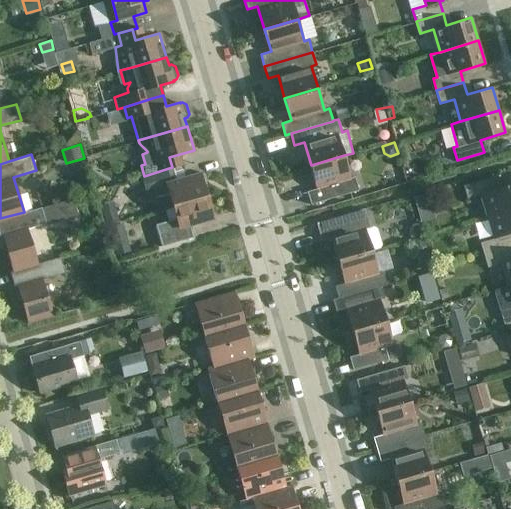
[(350,177),(344,155),(311,165),(317,188),(308,190),(311,203),(359,189),(355,176),(350,177)]
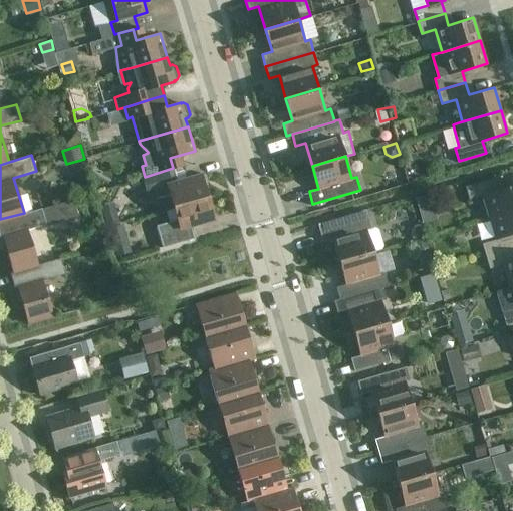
[(171,193),(174,206),(208,196),(202,173),(178,180),(174,168),(143,177),(147,190),(155,188),(157,197),(171,193)]
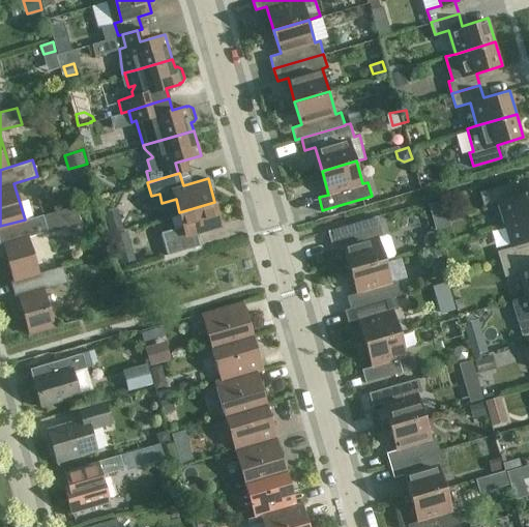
[(498,200),(505,223),(528,215),(528,189),(512,195),(508,183),(480,192),(485,204),(498,200)]
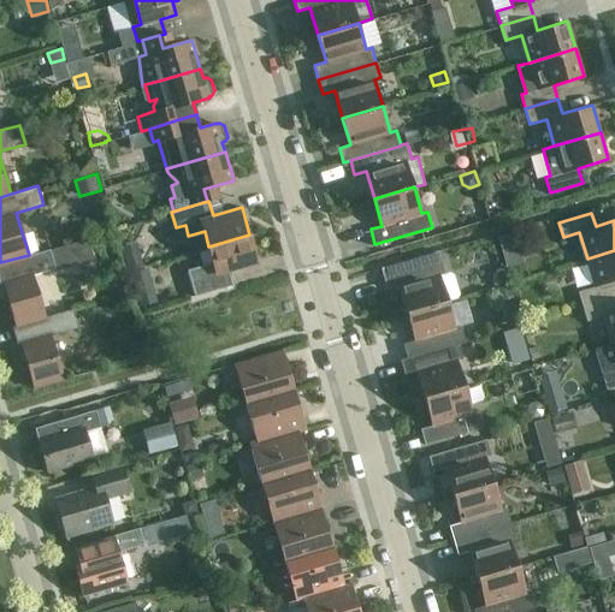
[(258,261),(249,235),(208,247),(213,262),(188,269),(196,295),(232,284),(229,269),(258,261)]
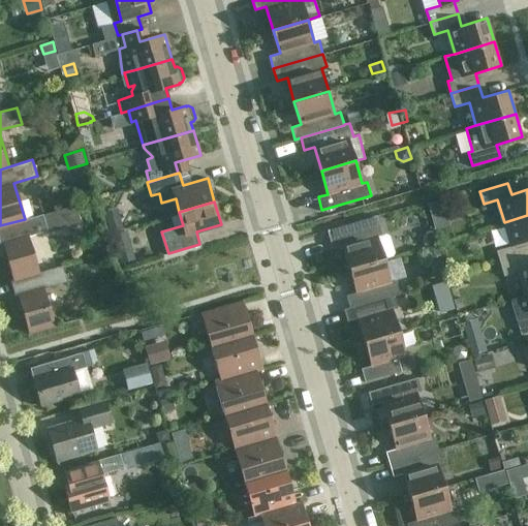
[(53,211),(43,213),(49,229),(48,229),(49,231),(58,228),(53,211)]
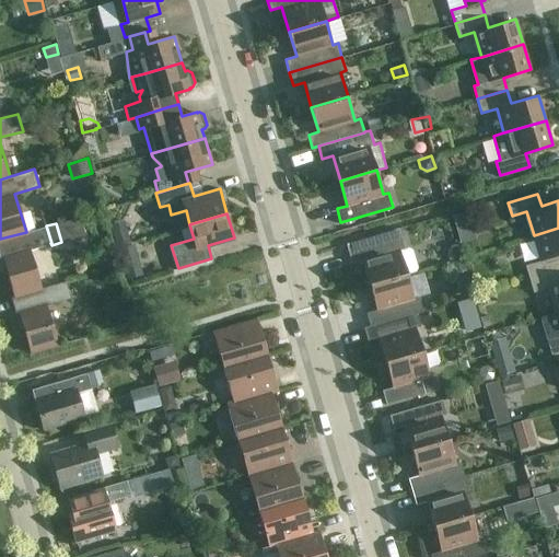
[(46,225),(26,232),(0,239),(0,256),(0,258),(4,257),(15,294),(15,296),(43,288),(42,287),(31,250),(50,243),(51,243),(46,225)]
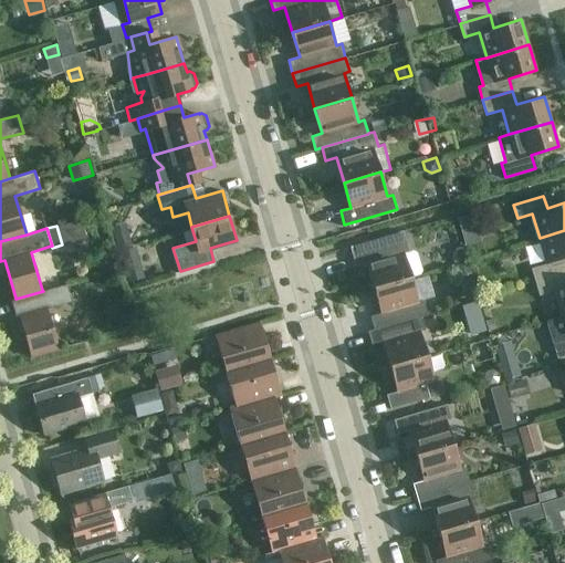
[(409,250),(405,236),(403,229),(351,244),(356,266),(367,262),(374,287),(411,277),(410,275),(420,272),(422,269),(417,251),(414,249),(409,250)]
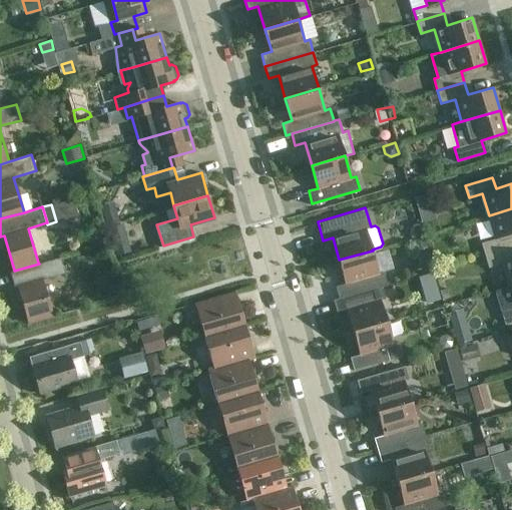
[(485,255),(511,246),(511,242),(509,234),(511,233),(511,208),(489,215),(495,237),(482,241),(485,255)]
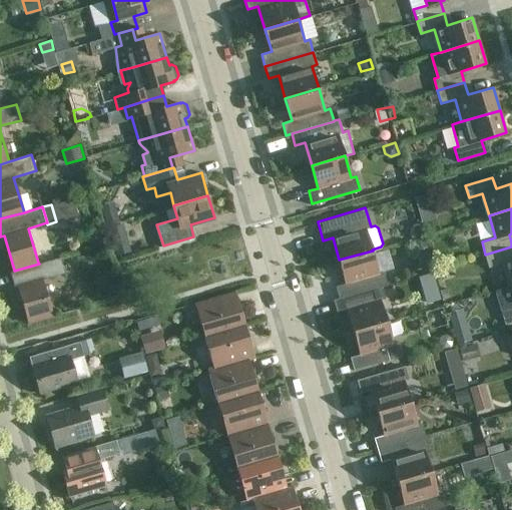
[(117,210),(105,214),(107,223),(120,220),(117,210)]
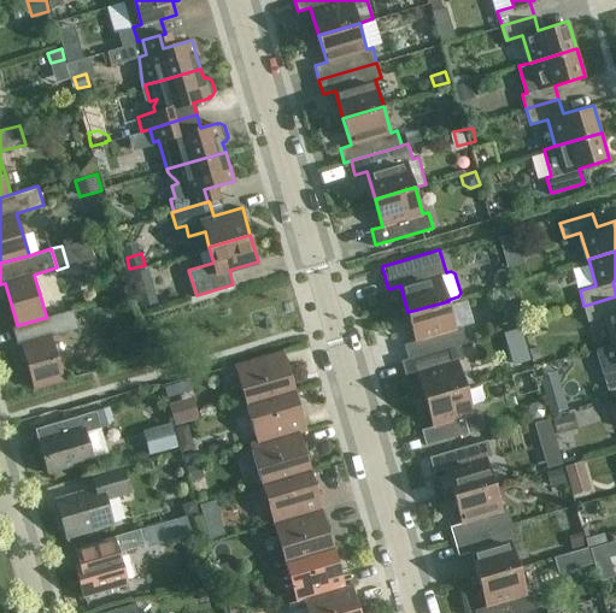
[(130,272),(136,290),(146,287),(151,278),(148,267),(130,272)]
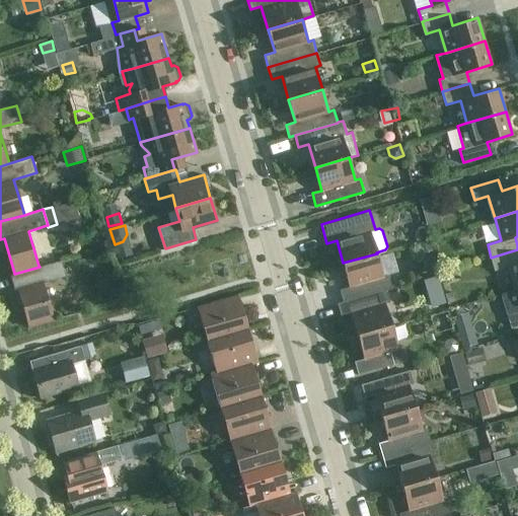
[(429,237),(417,241),(420,252),(432,248),(429,237)]
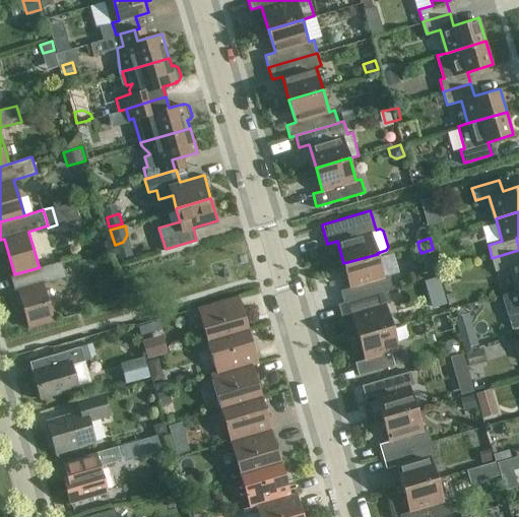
[(510,266),(516,288),(518,287),(518,250),(492,258),(496,270),(510,266)]
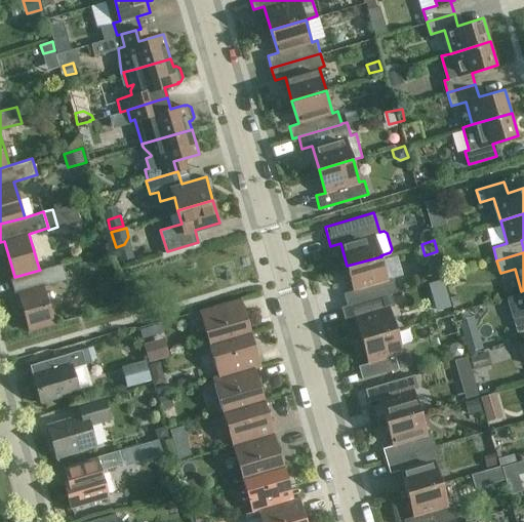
[(381,256),(347,266),(354,289),(344,292),(348,305),(391,292),(397,290),(393,277),(388,279),(381,256)]
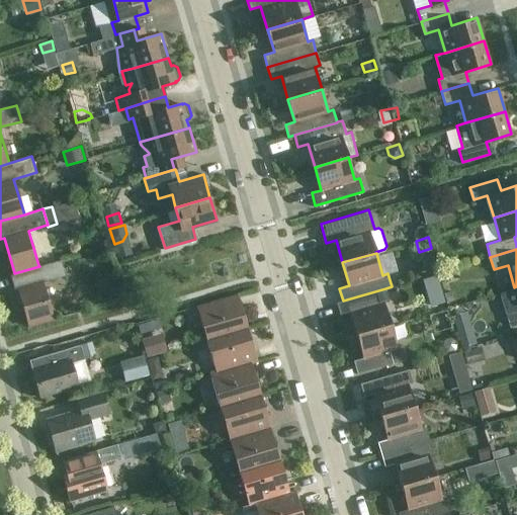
[(62,259),(38,265),(39,266),(14,273),(14,272),(11,273),(15,289),(19,288),(29,325),(53,318),(44,281),(66,275),(62,259)]
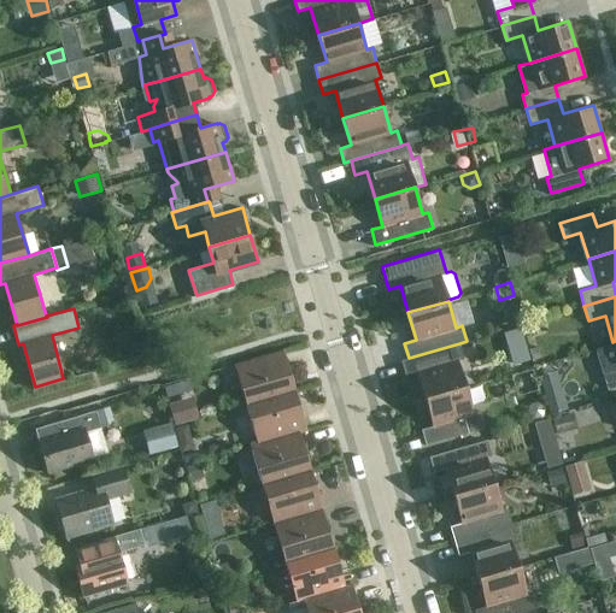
[(520,325),(503,331),(514,363),(529,358),(527,348),(520,325)]
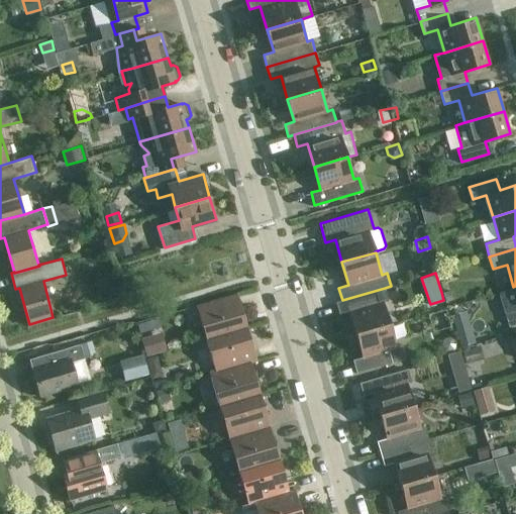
[(503,290),(510,313),(506,314),(510,326),(515,323),(515,286),(513,287),(503,290)]
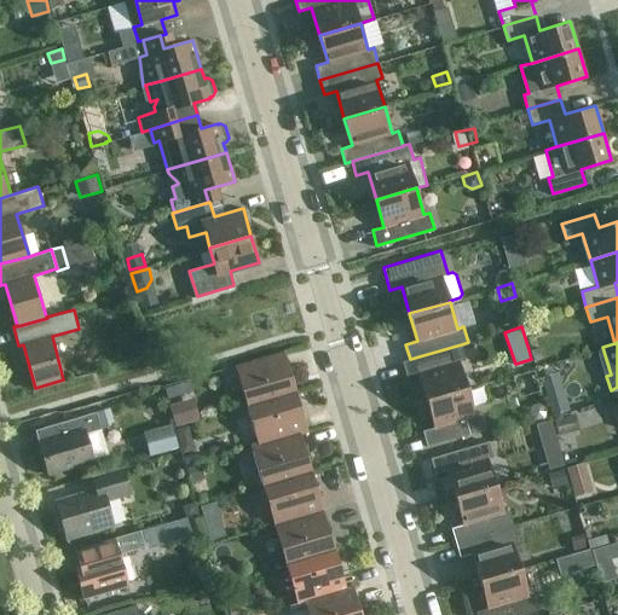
[(419,372),(427,399),(467,387),(460,360),(466,359),(461,344),(410,359),(403,360),(408,375),(419,372)]
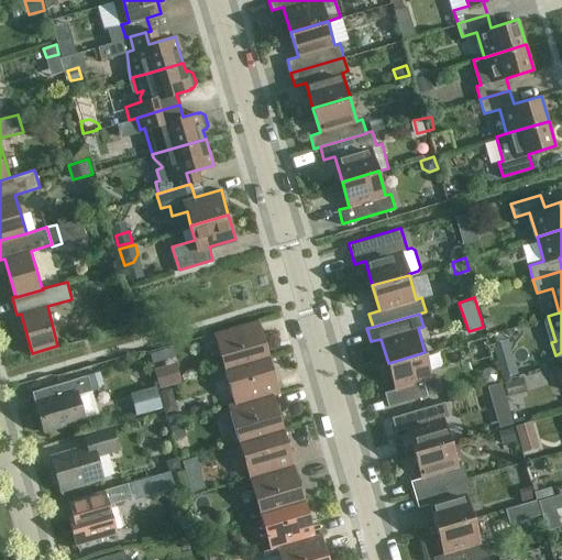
[(259,319),(215,332),(226,369),(270,355),(259,319)]
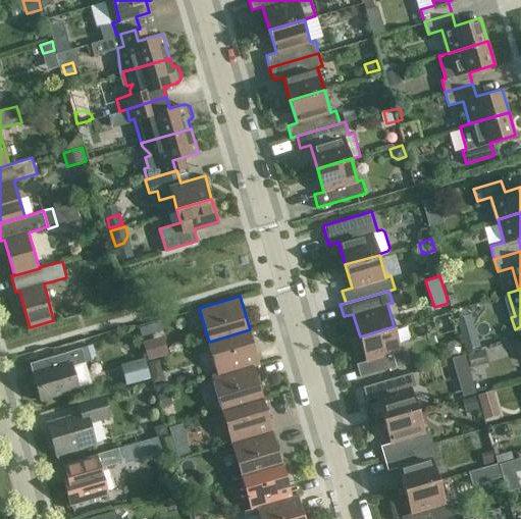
[(394,326),(360,336),(367,360),(357,363),(361,375),(409,361),(406,348),(401,349),(394,326)]
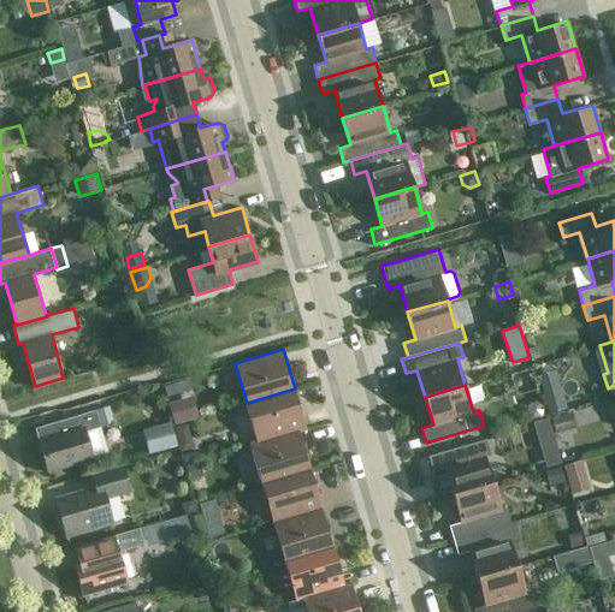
[(247,403),(258,441),(300,429),(307,428),(295,388),(247,403)]
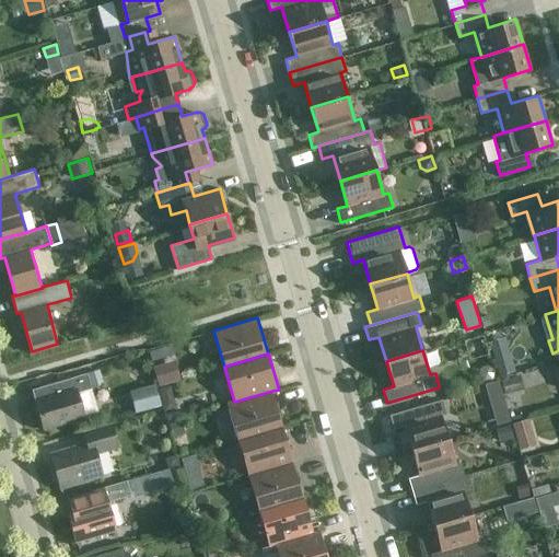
[(512,357),(496,361),(499,375),(515,371),(512,357)]
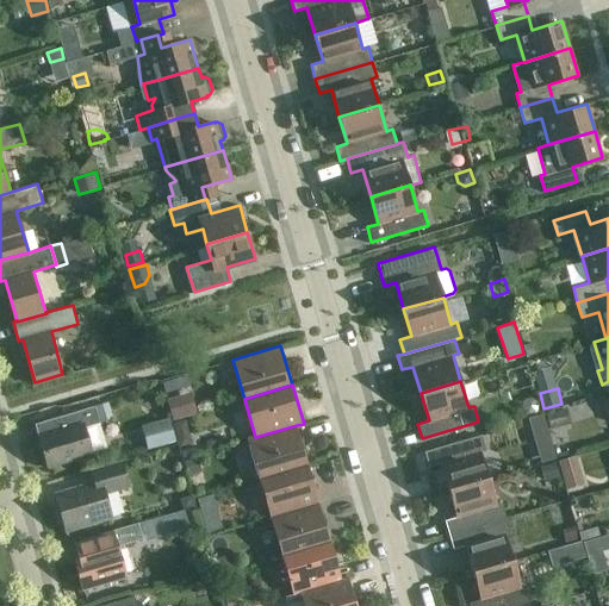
[(173,418),(197,411),(191,391),(167,398),(173,418)]
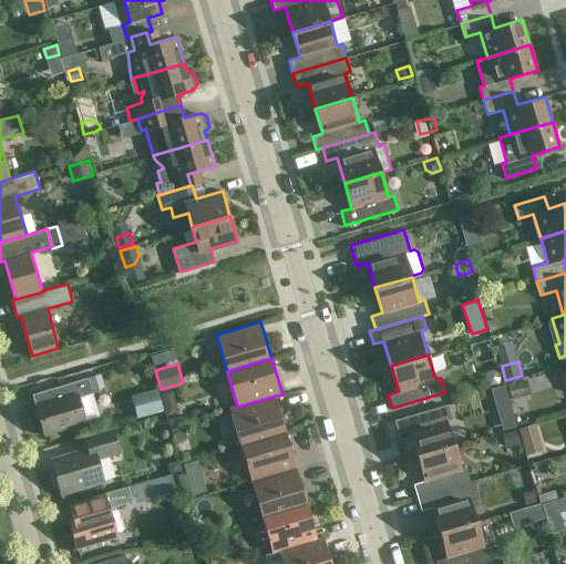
[(101,372),(89,377),(93,391),(104,387),(101,372)]
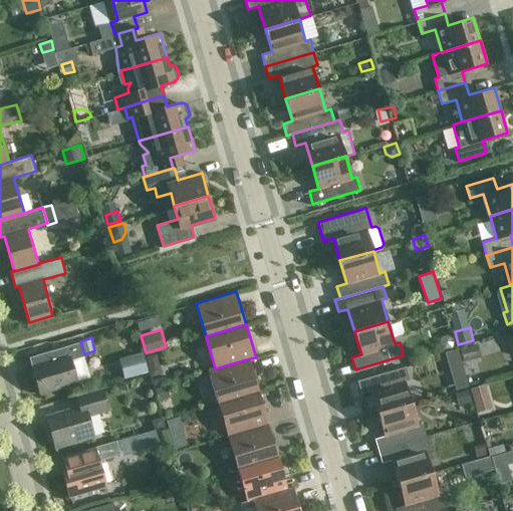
[(84,355),(80,341),(36,354),(39,365),(32,367),(40,393),(78,381),(71,359),(84,355)]
